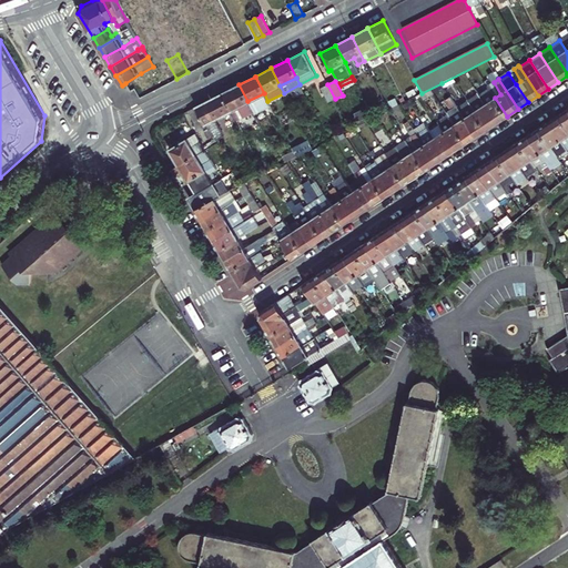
[(223,93),(232,110),(247,101),(239,84),(223,93)]
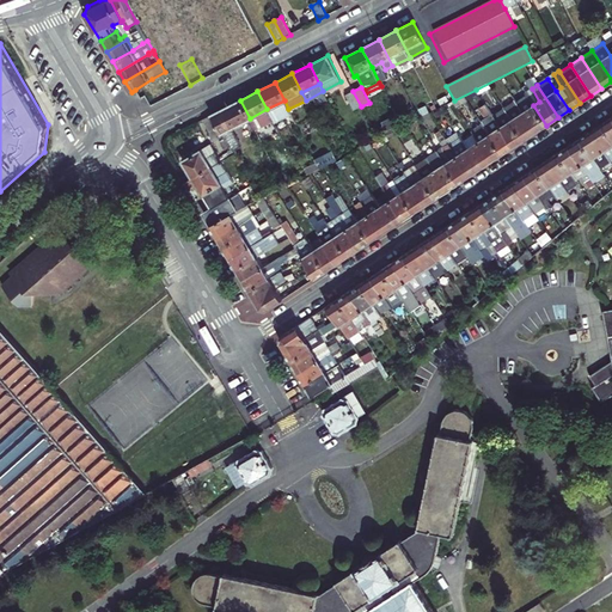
[(354,110),(361,106),(353,91),(346,95),(354,110)]
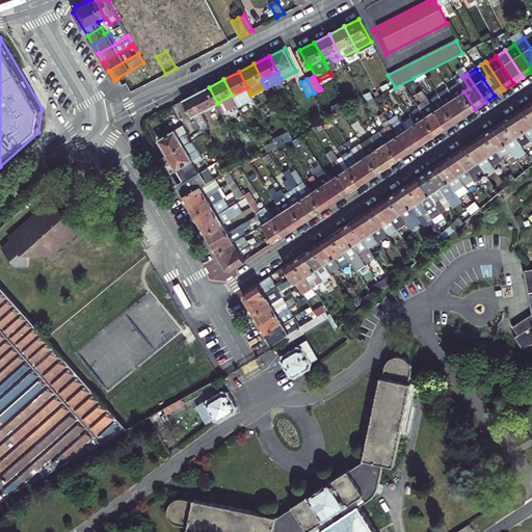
[(449,88),(466,114),(475,109),(463,91),(458,82),(449,88)]
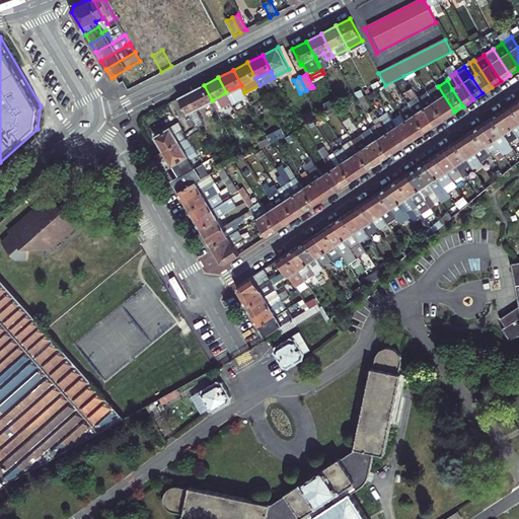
[(204,85),(178,97),(187,114),(189,113),(197,128),(204,124),(196,108),(212,100),(204,85)]
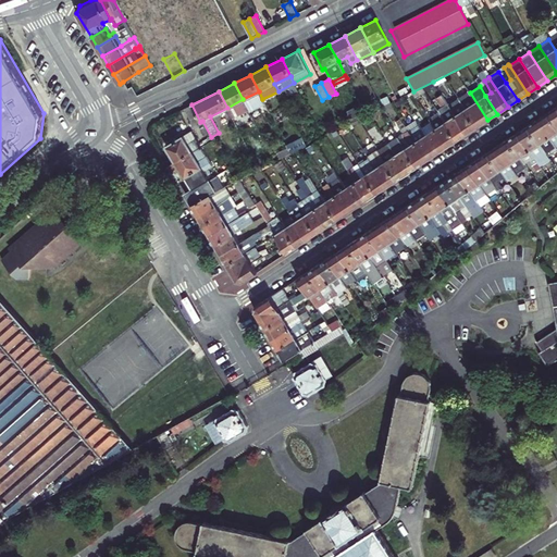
[(459,99),(478,127),(487,120),(470,93),(469,91),(459,99)]
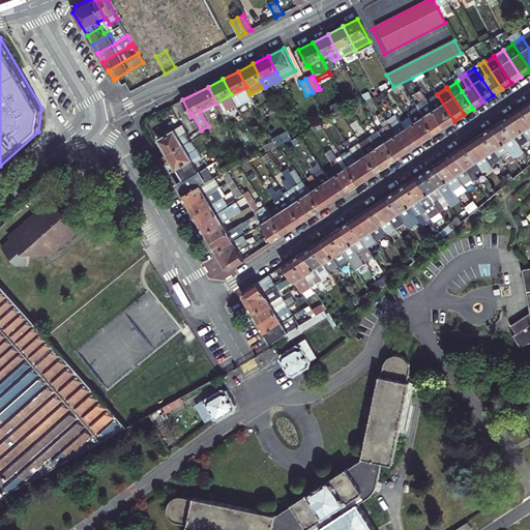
[(428,99),(445,127),(454,121),(437,94),(428,99)]
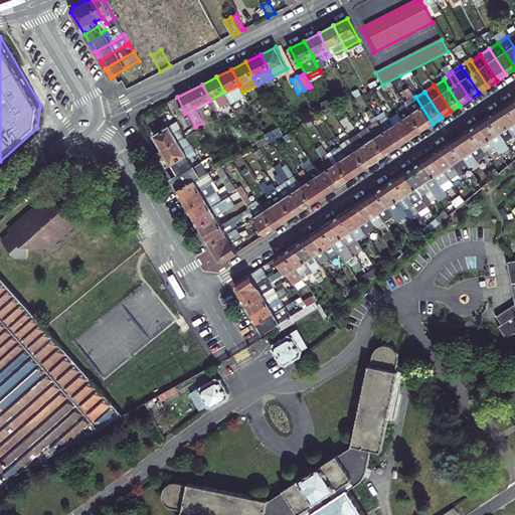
[(185,113),(177,97),(170,101),(178,116),(185,113)]
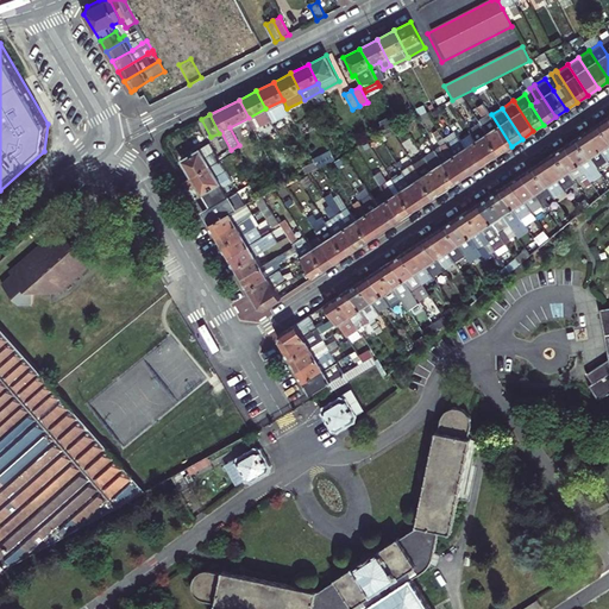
[(501,154),(512,146),(491,114),(490,114),(479,121),(501,154)]
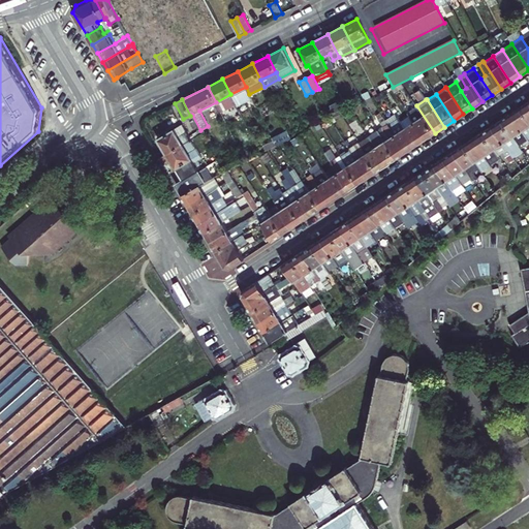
[(330,106),(332,109),(344,102),(343,100),(330,106)]
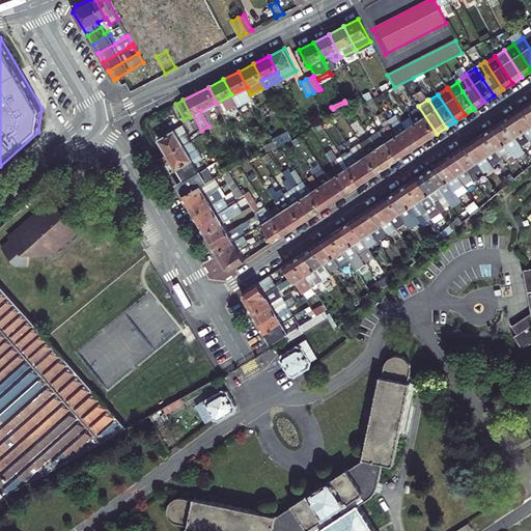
[(530,102),(522,108),(530,121),(530,102)]
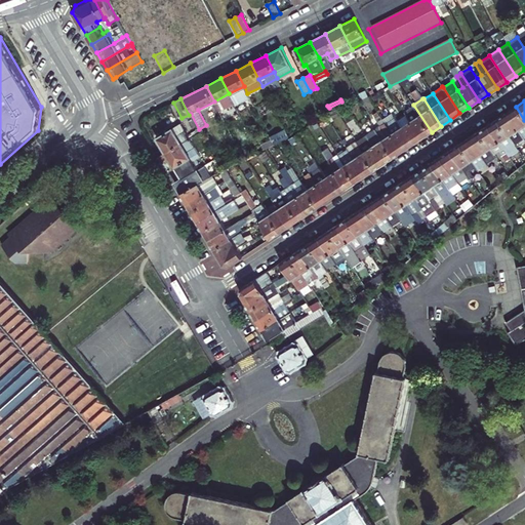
[(341,102),(329,108),(332,115),(337,113),(346,109),(341,102)]
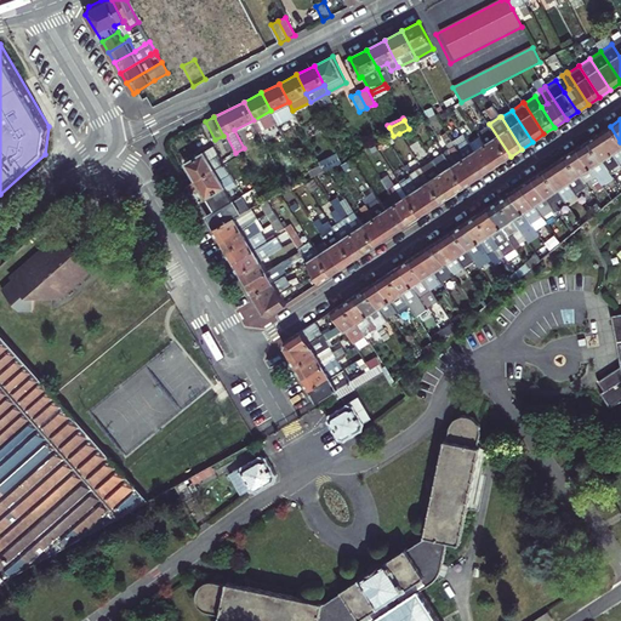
[(511,157),(489,124),(478,131),(499,164),(511,157)]
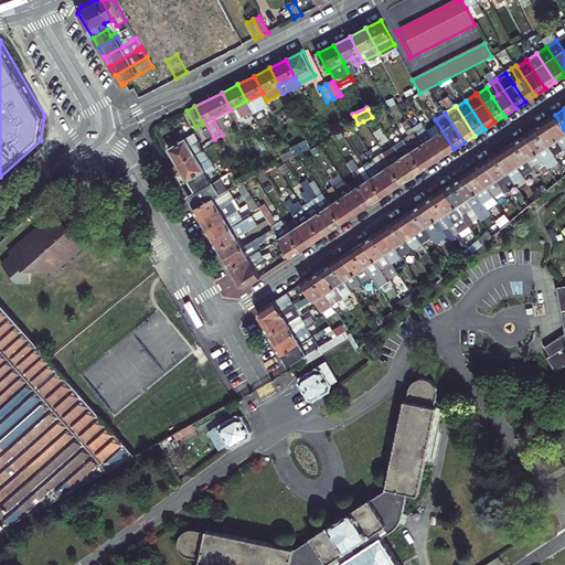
[(564,129),(555,115),(545,121),(564,149),(564,148),(564,129)]
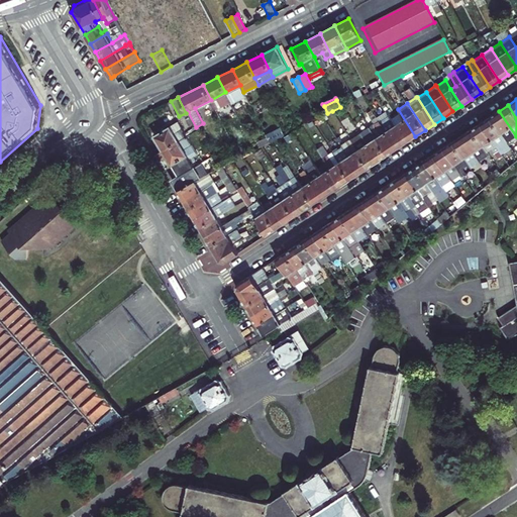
[(406,142),(415,136),(398,109),(393,112),(400,122),(395,125),(406,142)]
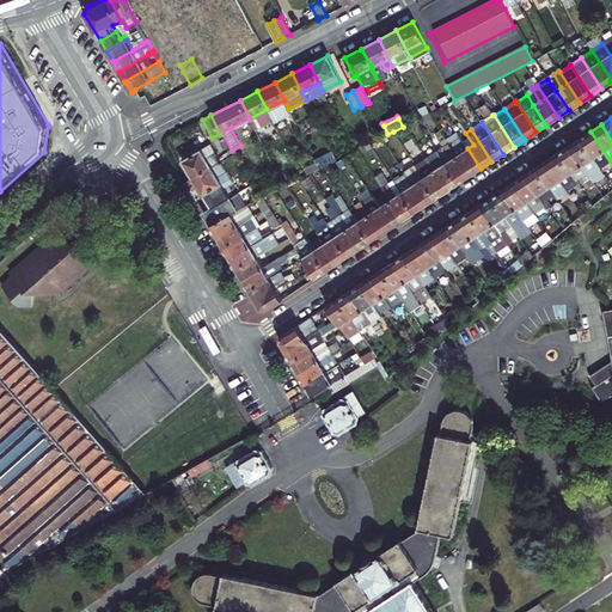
[(580,140),(593,159),(599,155),(606,169),(611,165),(611,161),(591,132),(580,140)]
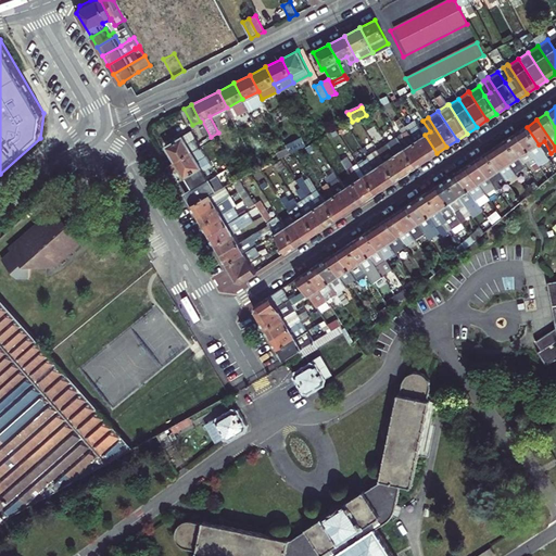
[(437,153),(425,135),(418,126),(408,133),(427,160),(437,153)]
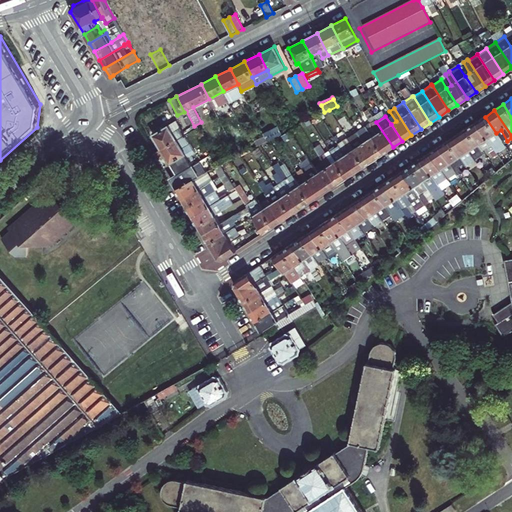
[(503,144),(496,133),(485,117),(476,122),(494,149),(498,146),(503,144)]
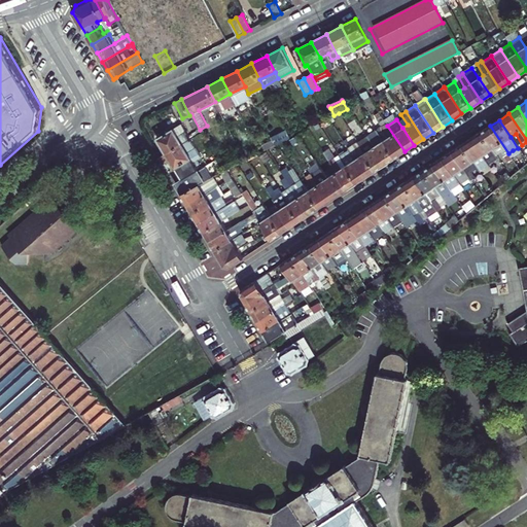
[(389,137),(384,141),(395,157),(405,151),(387,126),(386,124),(382,127),(389,137)]
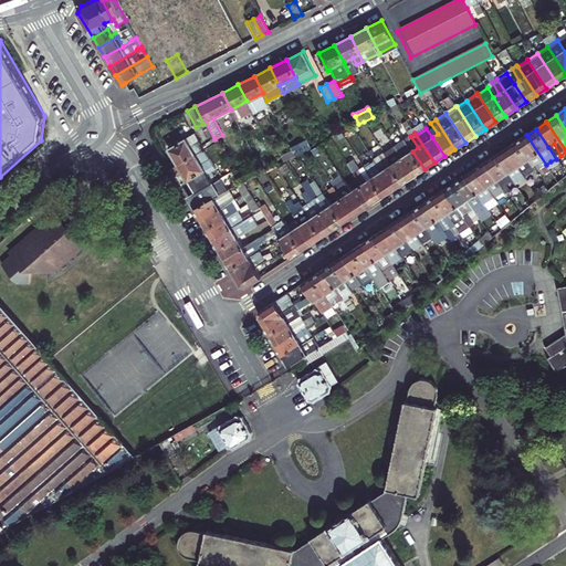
[(195,134),(186,139),(190,146),(199,140),(195,134)]
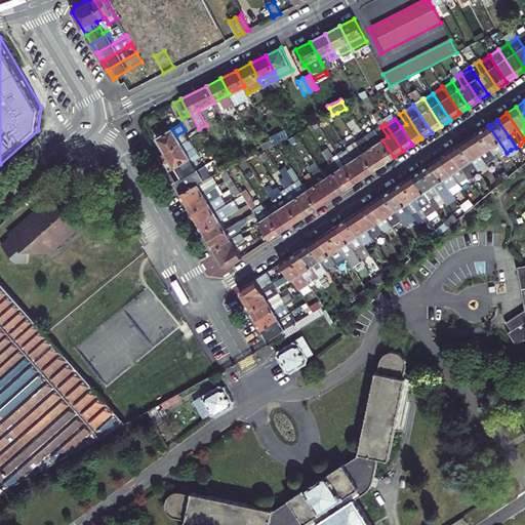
[(479,131),(490,149),(495,146),(501,156),(507,153),(488,125),(479,131)]
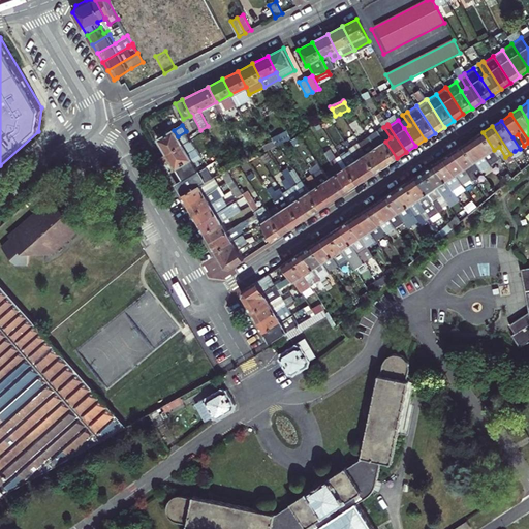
[(158,139),(167,155),(191,139),(186,131),(178,136),(174,130),(158,139)]
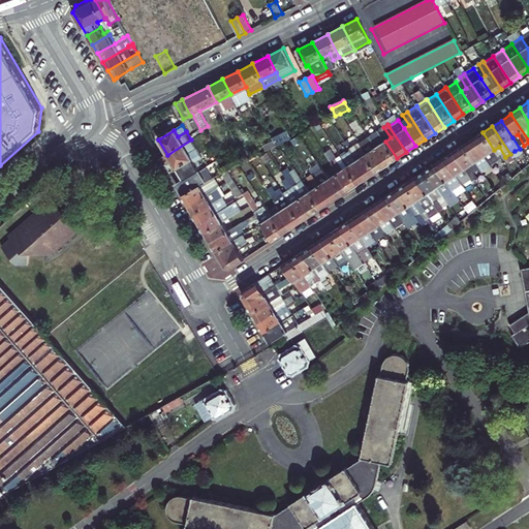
[(483,132),(473,138),(490,165),(492,167),(496,164),(489,153),(494,150),(483,132)]
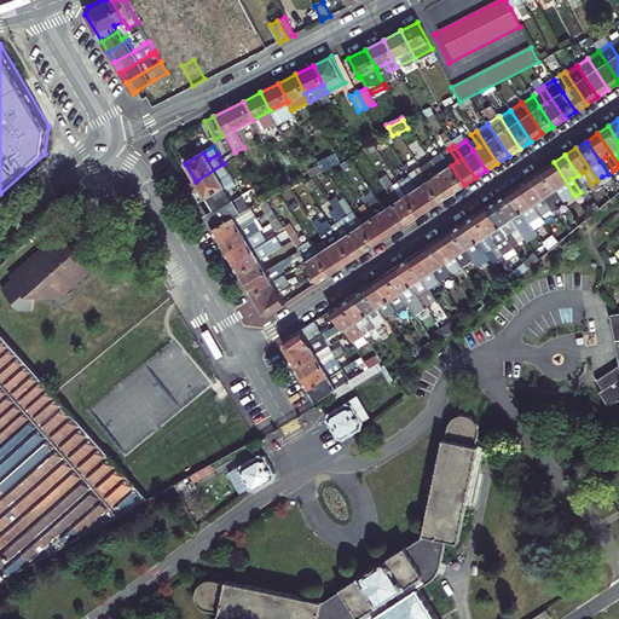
[(464,185),(451,166),(445,169),(437,156),(432,161),(453,192),(464,185)]
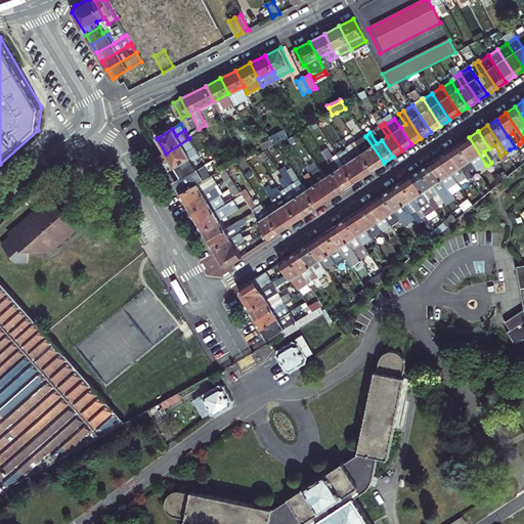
[(375,169),(384,163),(365,136),(356,141),(357,143),(362,151),(375,169)]
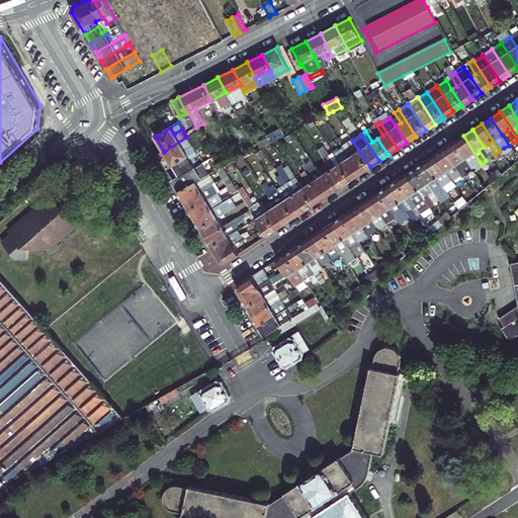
[(453,143),(464,160),(470,168),(480,162),(463,136),(453,143)]
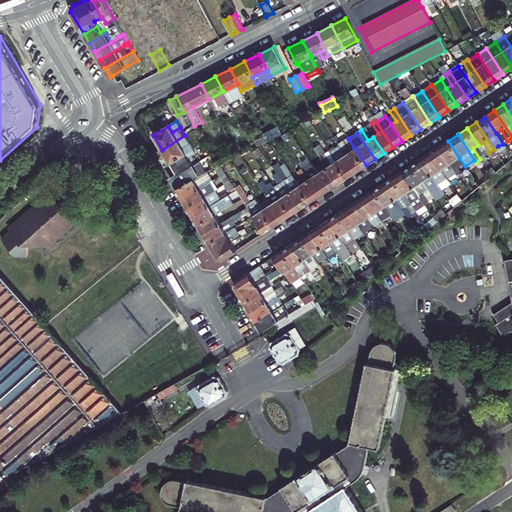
[(166,156),(177,175),(193,166),(201,161),(185,135),(162,150),(155,153),(159,160),(166,156)]
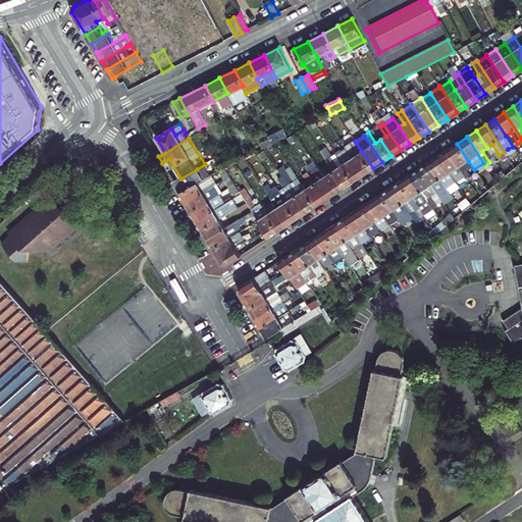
[(373,168),(361,151),(356,143),(351,146),(350,144),(345,147),(346,149),(363,174),(373,168)]
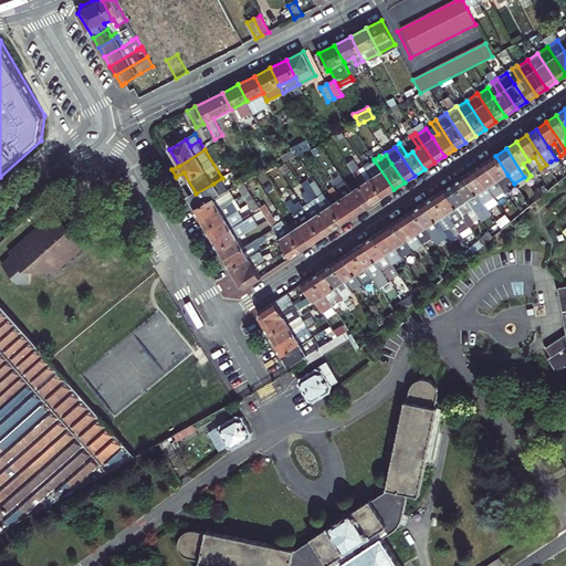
[(495,156),(485,163),(504,191),(505,192),(511,189),(503,178),(507,175),(495,156)]
